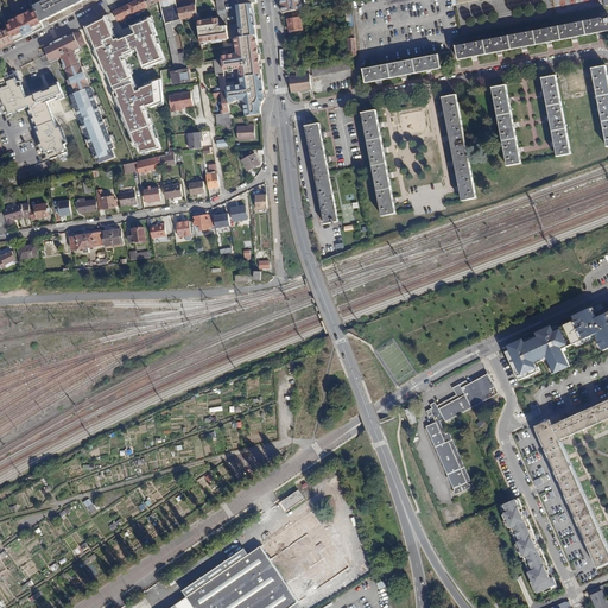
[(44,0),(39,2),(48,19),(50,24),(83,7),(81,2),(80,0),(84,0),(44,0)]
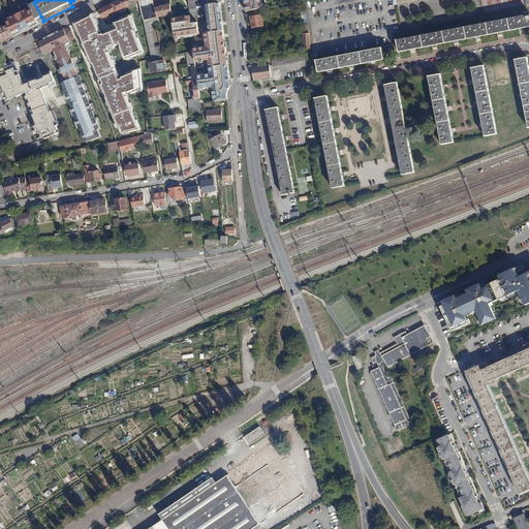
[(116,11),(129,5),(126,0),(118,0),(112,3),(116,11)]
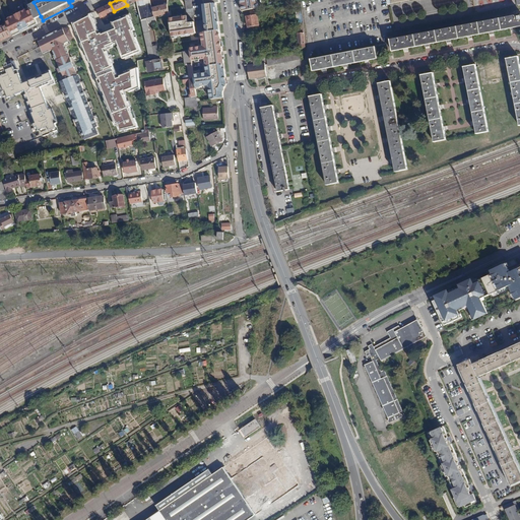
[(136,0),(139,13),(143,29),(147,49),(149,57),(149,58),(159,57),(158,53),(157,46),(152,47),(146,18),(148,18),(149,22),(153,21),(155,20),(154,16),(152,8),(149,0),(136,0)]
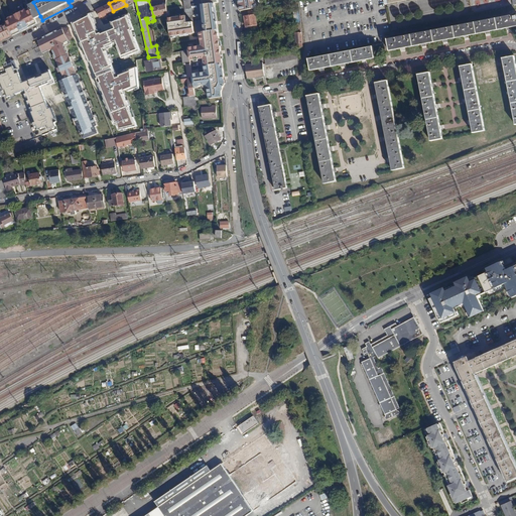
[(162,0),(162,5),(151,8),(153,16),(168,13),(164,0),(162,0)]
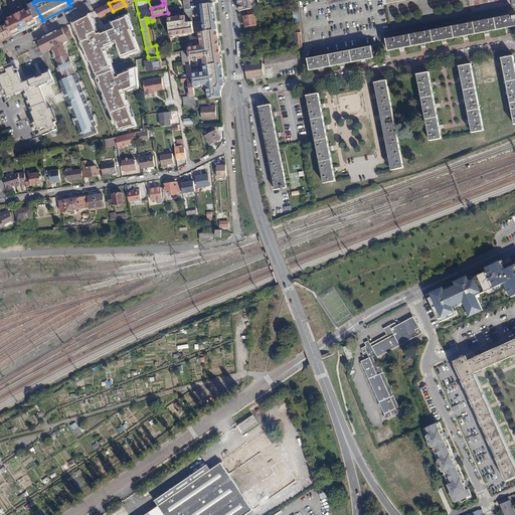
[(164,0),(168,13),(168,20),(173,19),(172,11),(175,11),(174,6),(172,6),(171,1),(171,0),(164,0)]
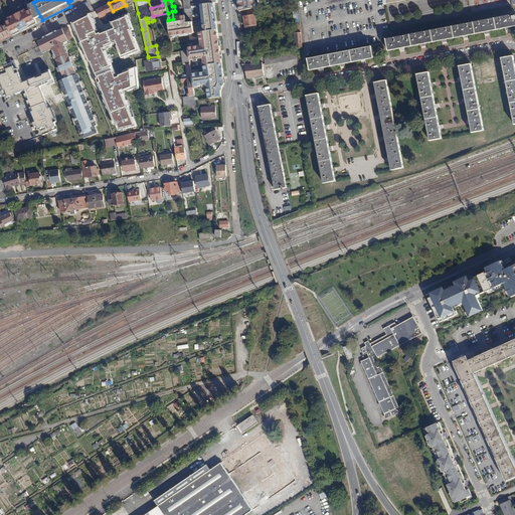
[(192,21),(188,0),(183,0),(187,22),(192,21)]
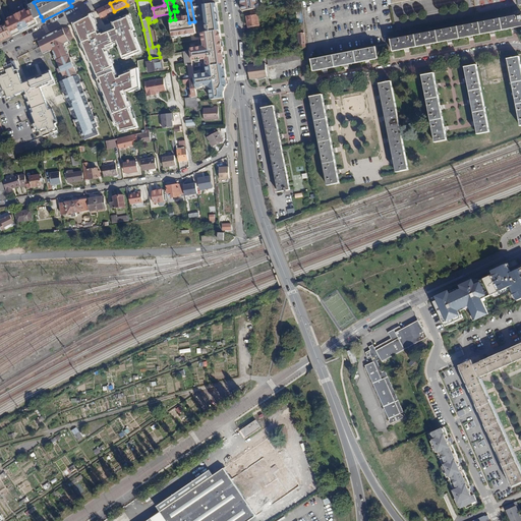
[(241,0),(242,10),(261,8),(259,0),(241,0)]
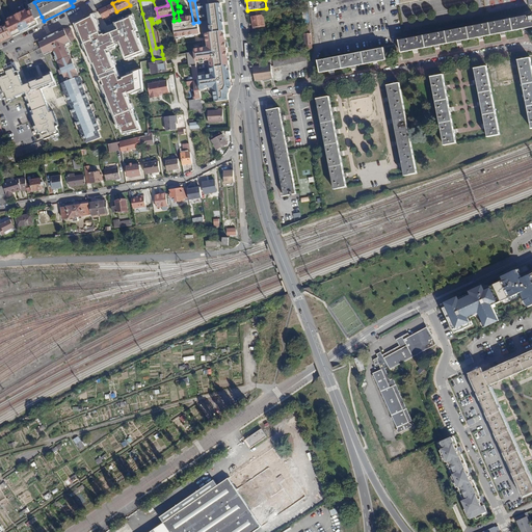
[(42,17),(34,2),(30,4),(31,7),(34,14),(36,18),(36,19),(42,17)]
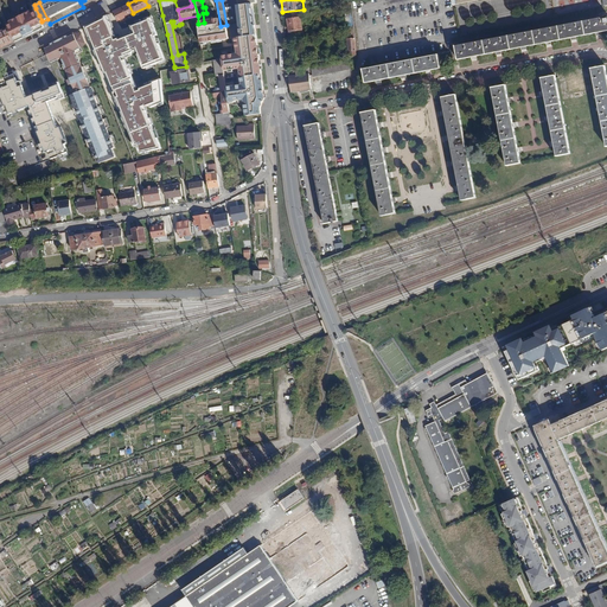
[(264,97),(249,4),(240,5),(236,6),(241,37),(234,38),(236,52),(221,55),(222,58),(222,62),(224,74),(238,71),(241,84),(225,87),(227,90),(229,106),(241,103),(243,117),(261,115),(260,107),(264,97)]
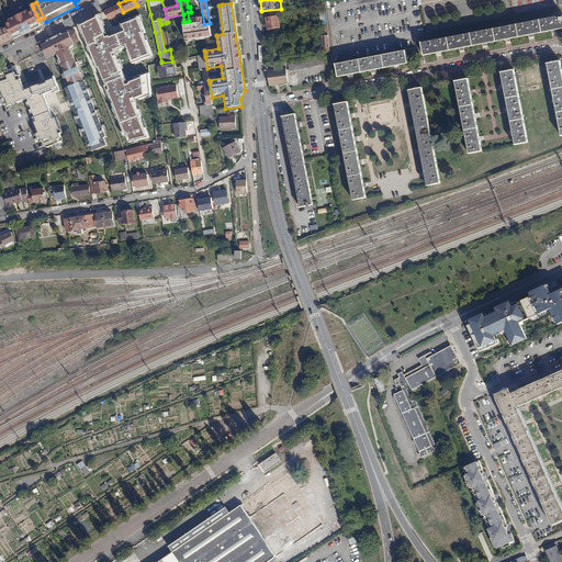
[(109,19),(119,14),(114,6),(104,11),(109,19)]
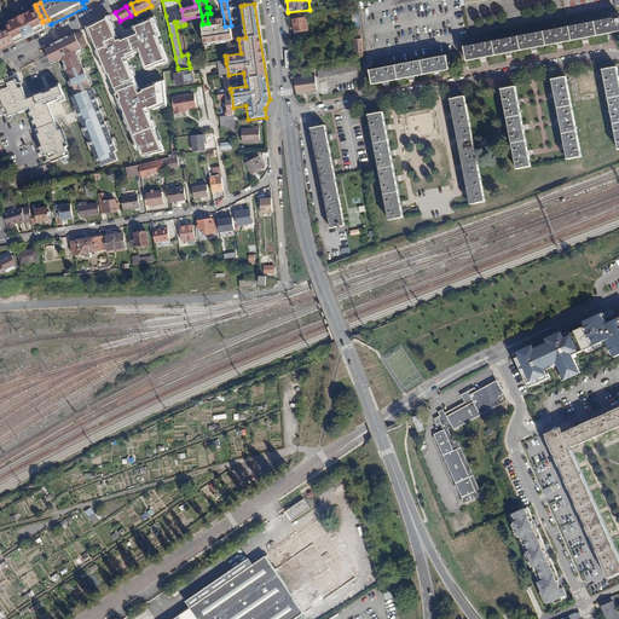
[(36,9),(6,23),(16,41),(45,27),(40,16),(36,9)]
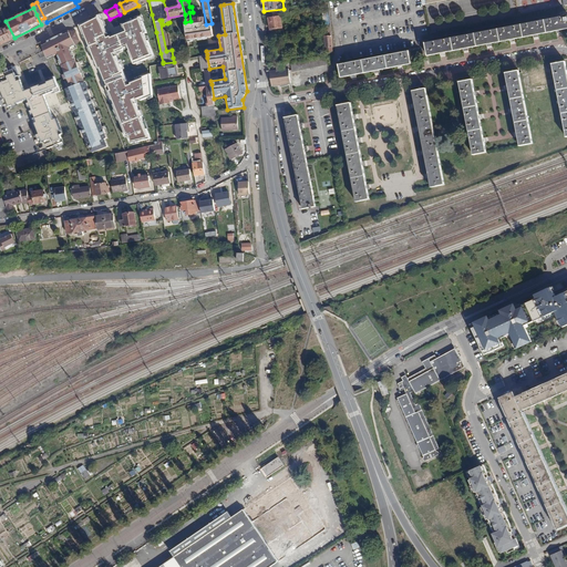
[(99,13),(78,24),(86,47),(85,48),(125,152),(127,151),(154,144),(136,104),(152,96),(150,74),(125,81),(114,53),(127,48),(133,63),(154,57),(138,14),(120,23),(122,30),(107,35),(99,13)]
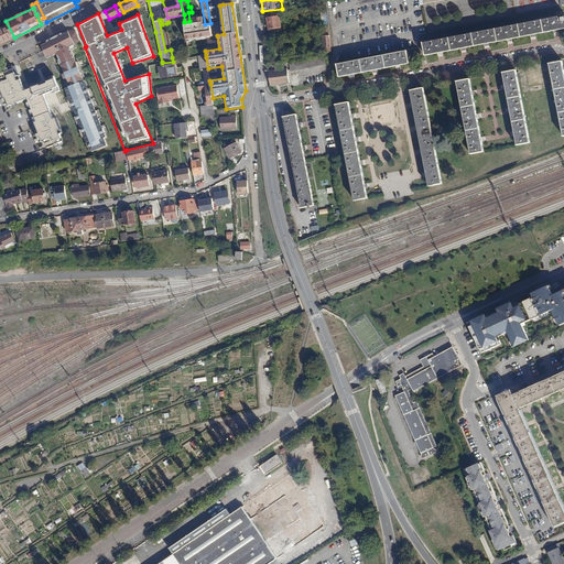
[(281,28),(279,14),(272,15),(272,18),(268,19),(270,30),(281,28)]
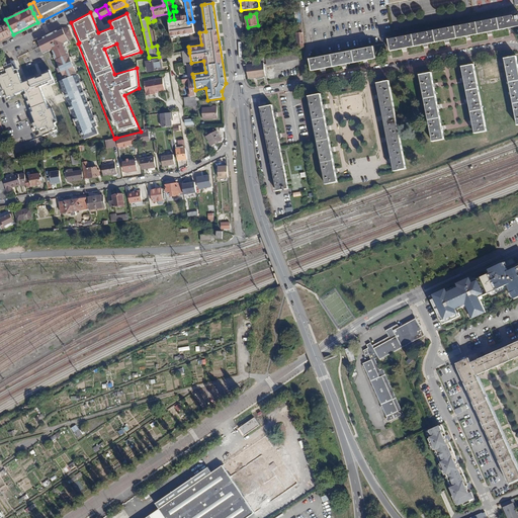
[(517,14),(389,39),(391,52),(517,26),(517,14)]
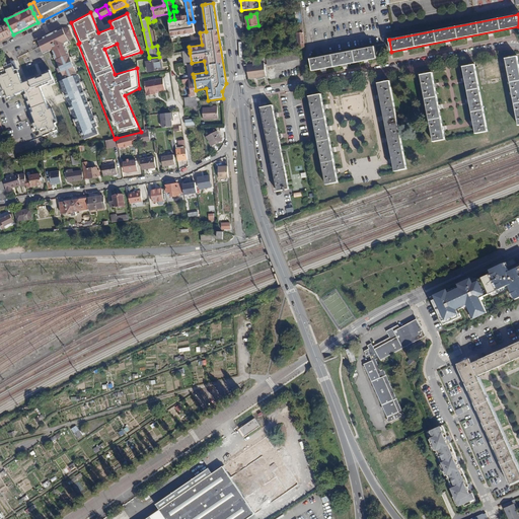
[(0,27),(0,40),(12,34),(8,24),(0,27)]
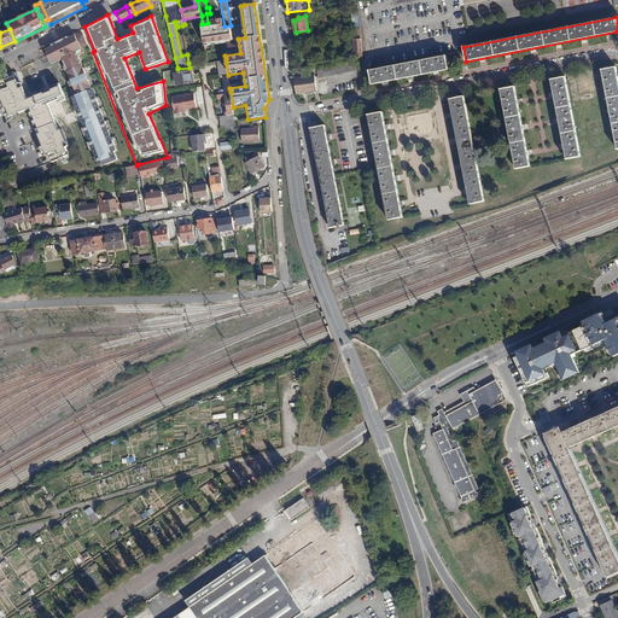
[(74,85),(77,94),(93,88),(91,85),(93,83),(86,66),(85,68),(79,56),(85,53),(82,47),(88,45),(83,34),(77,34),(76,34),(75,34),(46,48),(48,56),(52,64),(63,59),(71,80),(68,82),(70,86),(74,85)]
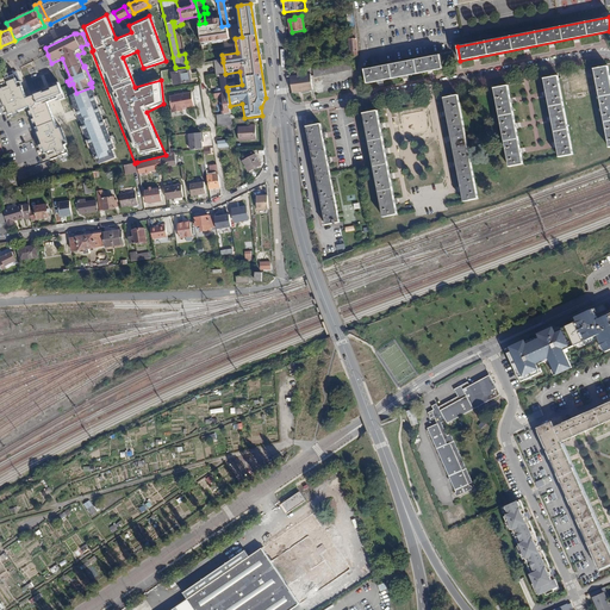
[(443,69),(441,55),(365,69),(368,83),(443,69)]
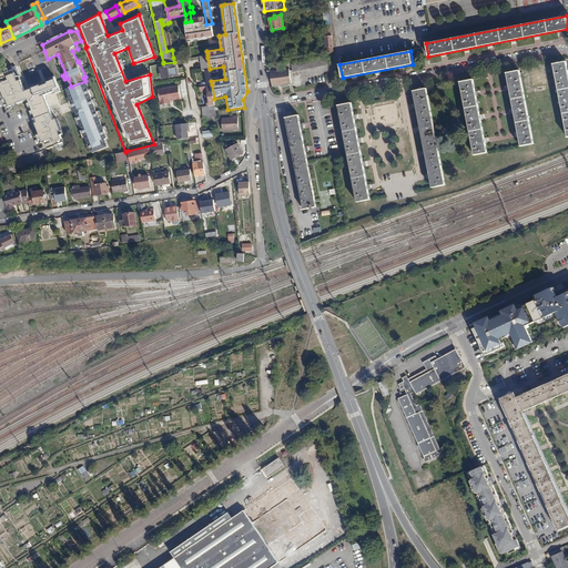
[(208,54),(201,57),(203,71),(205,70),(208,82),(203,82),(203,83),(200,84),(201,87),(212,84),(211,81),(210,69),(208,58),(208,54)]
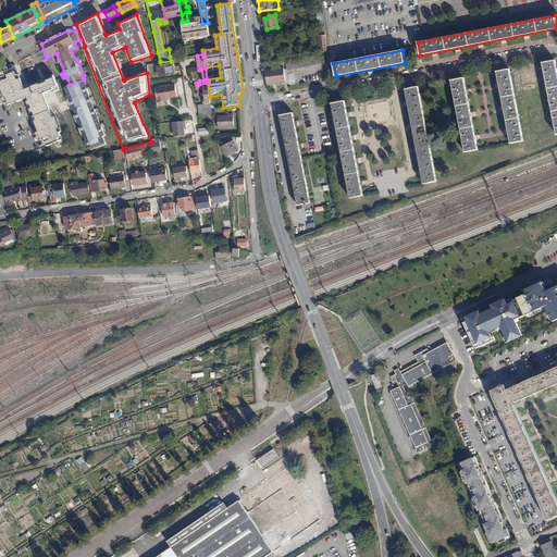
[(322,64),(321,57),(286,63),(287,71),(322,64)]
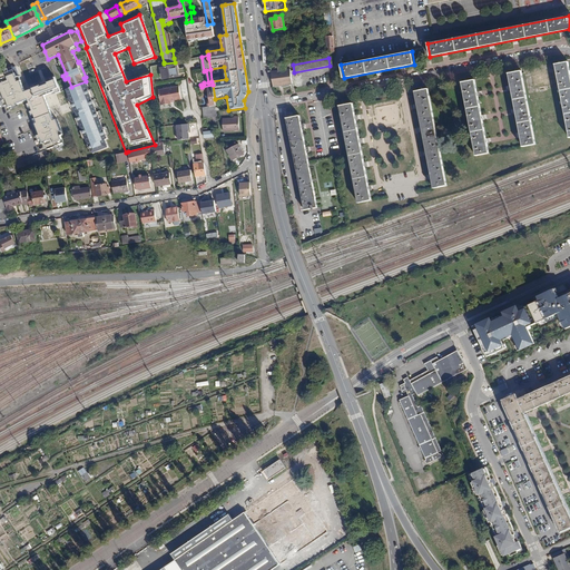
[(569,66),(569,62),(557,66),(569,137),(569,66)]
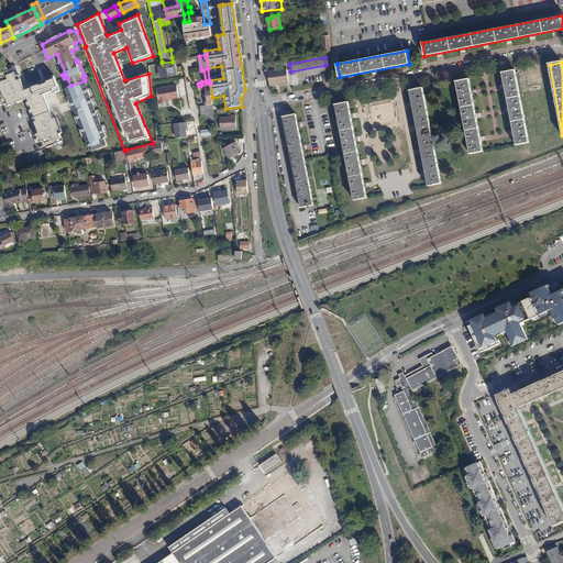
[(288,84),(286,69),(284,69),(283,63),(280,63),(279,63),(275,64),(275,70),(268,70),(271,86),(278,85),(278,87),(279,87),(280,87),(282,87),(283,87),(283,86),(284,86),(285,86),(286,86),(286,84),(288,84)]
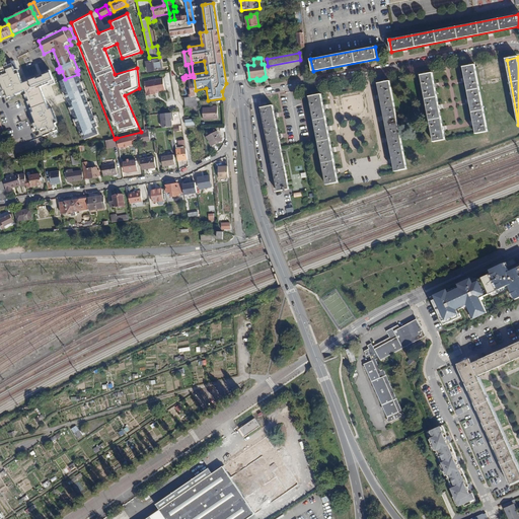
[(162,69),(160,59),(147,62),(148,71),(162,69)]
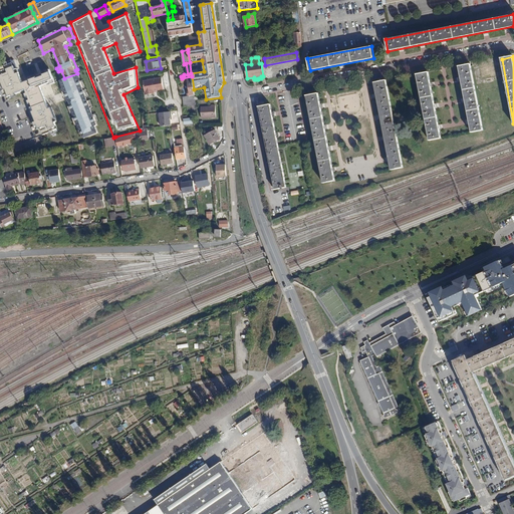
[(16,72),(12,60),(0,65),(0,82),(5,95),(8,94),(8,96),(23,90),(22,88),(25,87),(26,89),(32,105),(46,100),(41,88),(38,90),(37,86),(40,85),(37,76),(22,82),(20,83),(17,76),(20,75),(19,72),(16,72)]
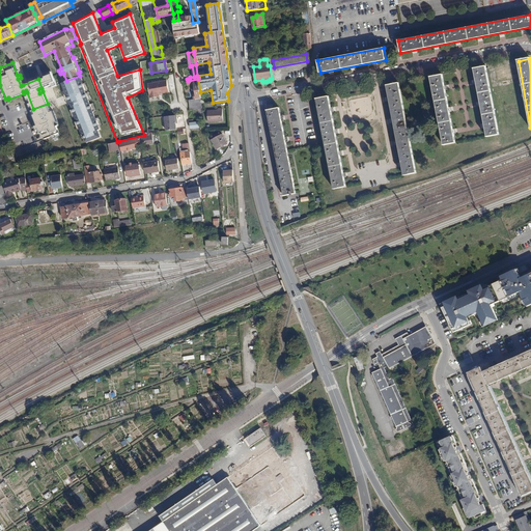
[(499,135),(486,66),(474,68),(487,137),(499,135)]
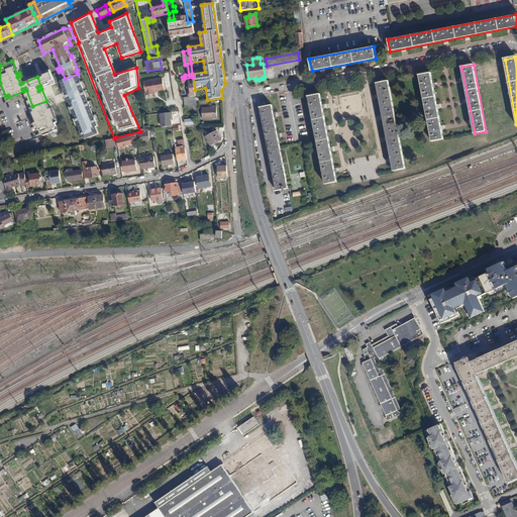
[(50,85),(55,83),(50,72),(43,75),(46,84),(49,83),(50,85)]
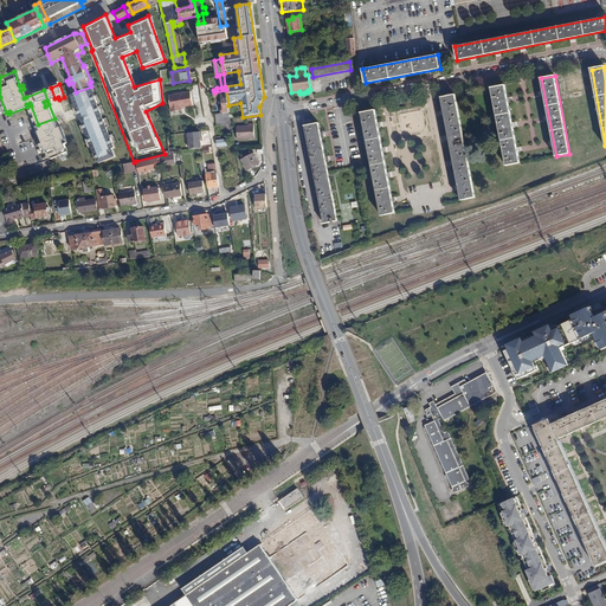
[(520,163),(504,85),(491,88),(505,166),(520,163)]
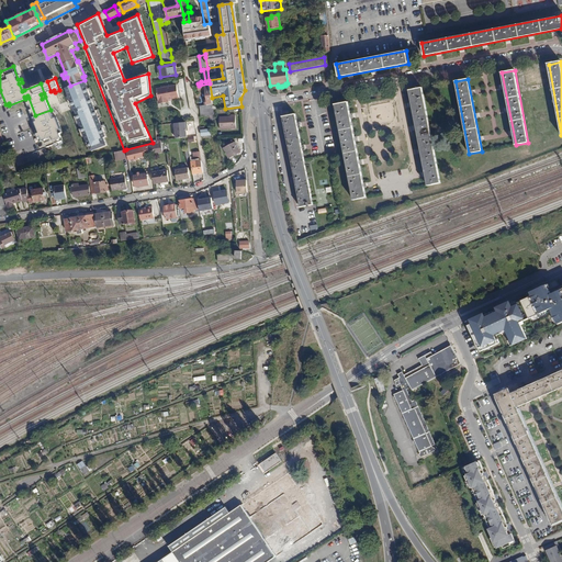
[(70,86),(65,88),(89,152),(105,146),(102,138),(105,137),(85,80),(70,86)]
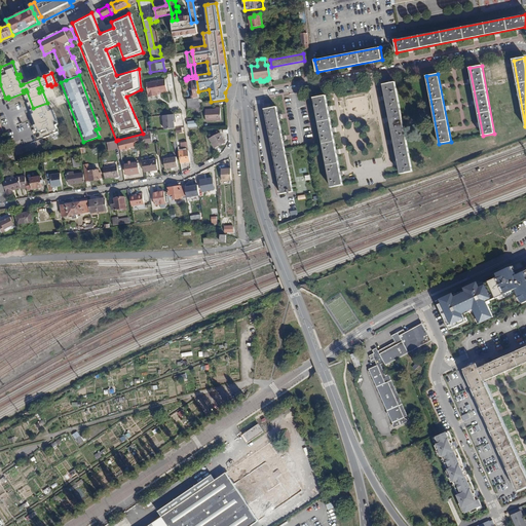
[(38,78),(41,87),(47,85),(44,76),(38,78)]
